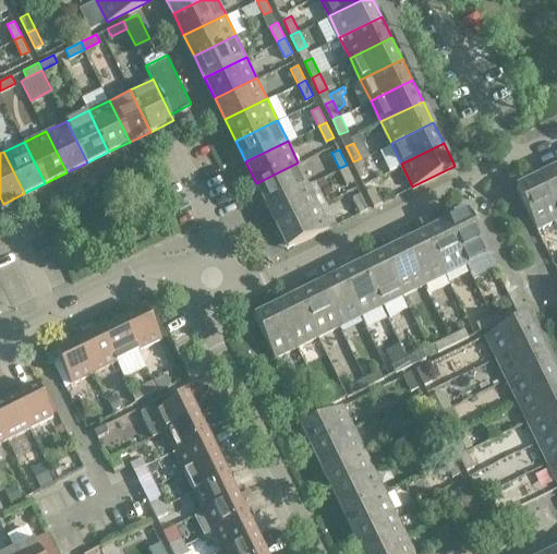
[(368,173),(361,158),(353,161),(360,177),(368,173)]
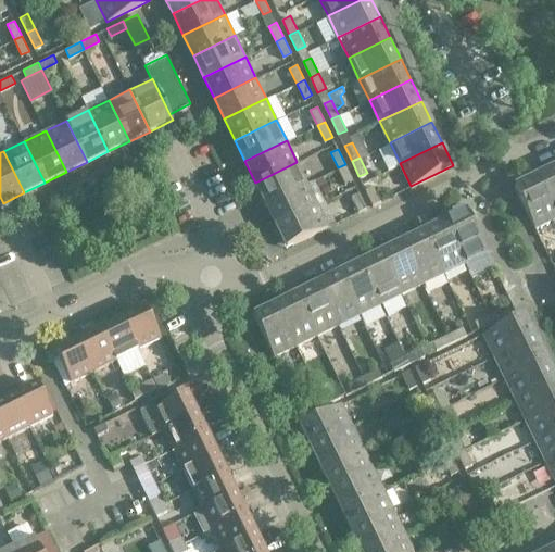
[(307,183),(297,162),(255,183),(265,203),(307,183)]
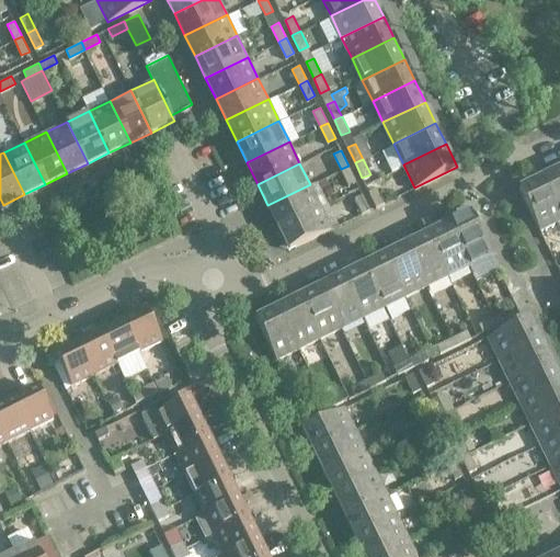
[(356,181),(349,166),(341,169),(349,184),(356,181)]
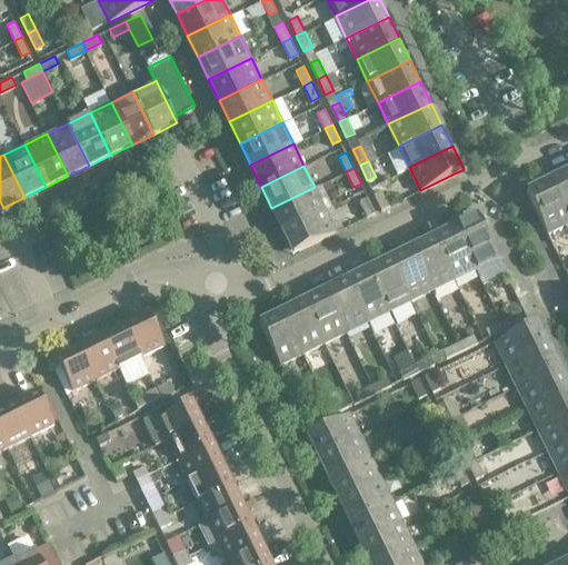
[(567,169),(549,178),(567,216),(567,169)]
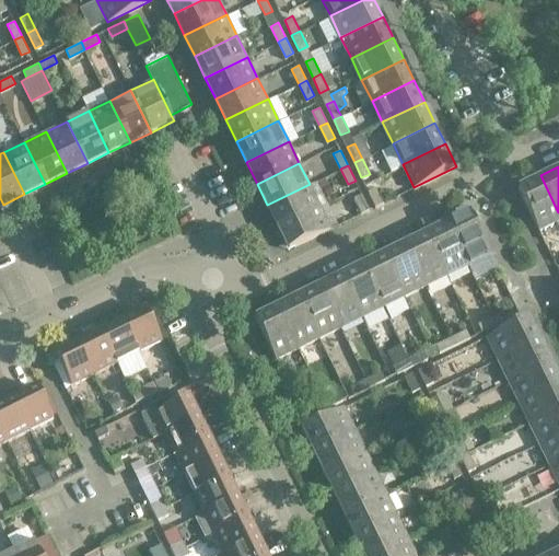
[(558,212),(540,175),(519,186),(539,229),(558,219),(558,212)]
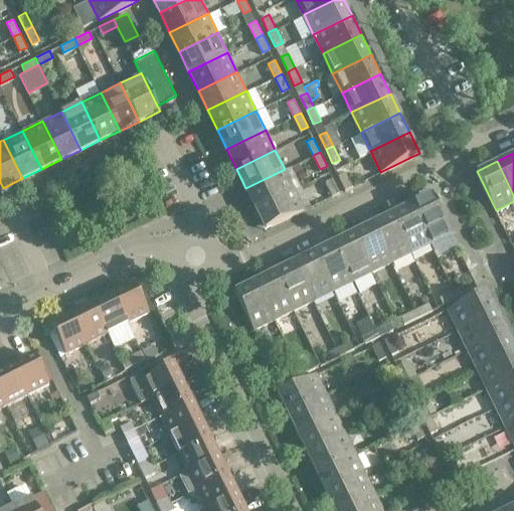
[(294,188),(285,169),(245,188),(255,207),(294,188)]
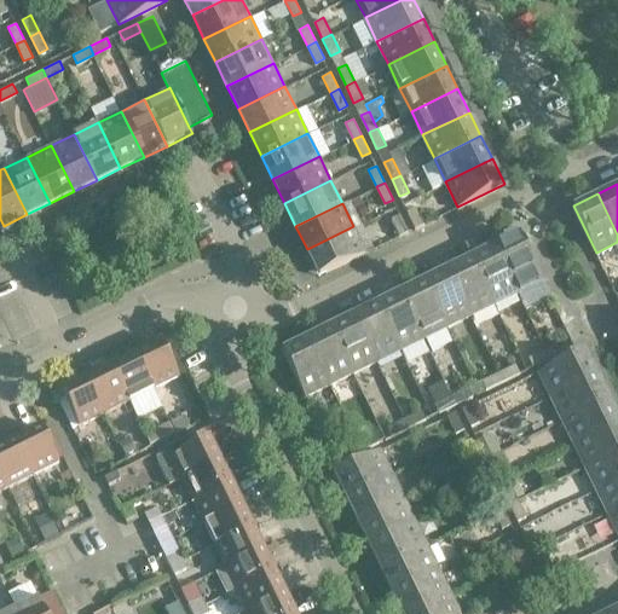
[(415,206),(406,210),(415,227),(423,222),(415,206)]
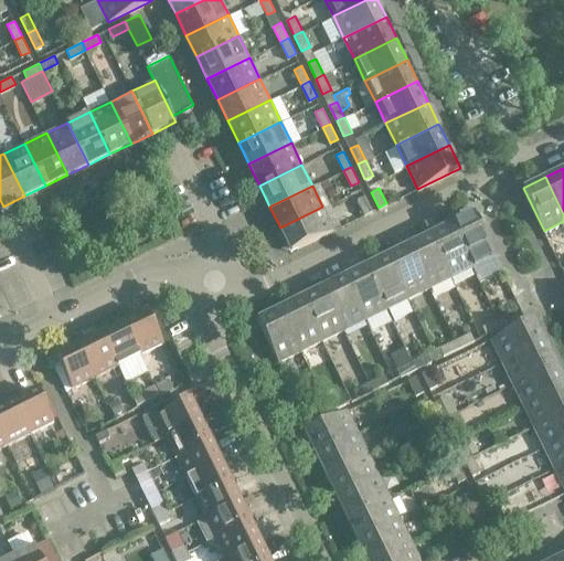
[(373,211),(365,194),(358,199),(365,214),(373,211)]
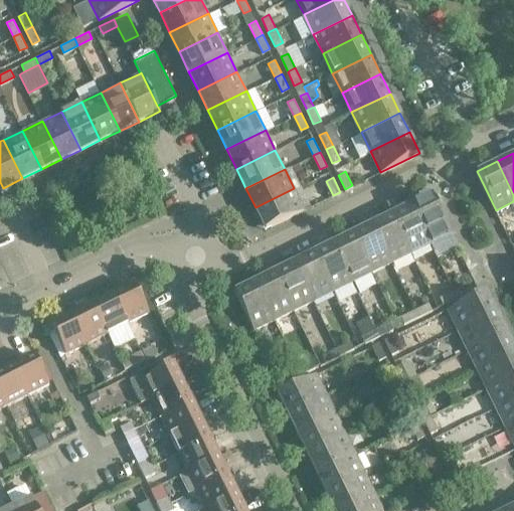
[(304,209),(294,188),(255,207),(266,228),(304,209)]
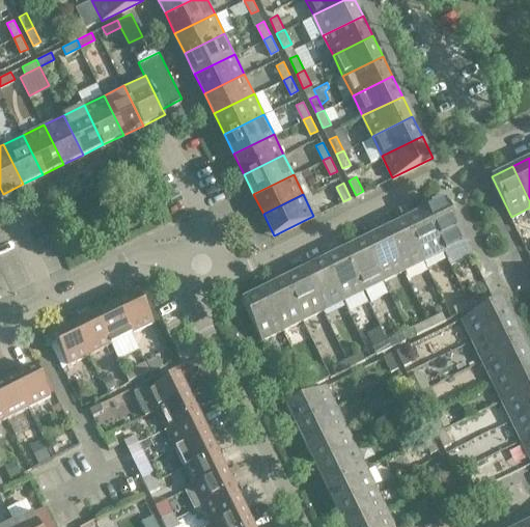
[(445,199),(424,210),(444,250),(465,240),(445,199)]
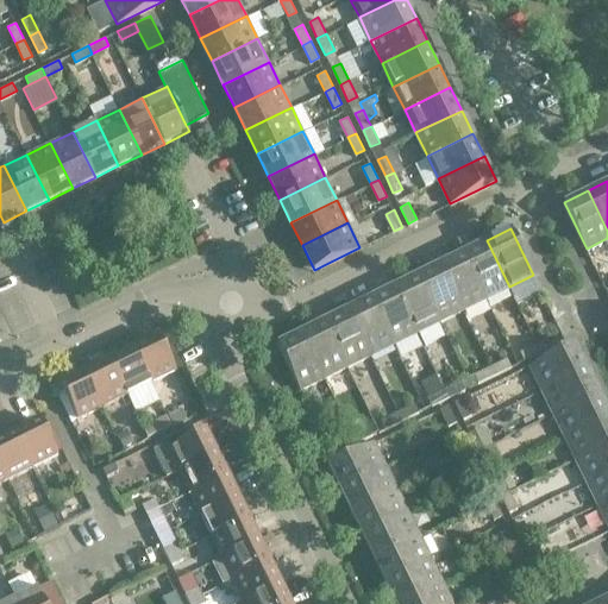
[(509,287),(487,240),(464,252),(486,297),(509,287)]
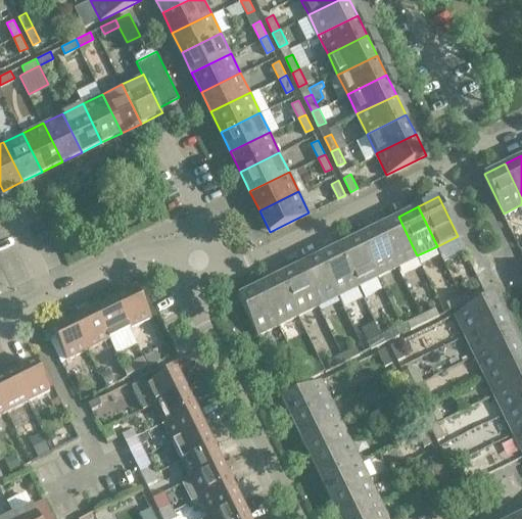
[(417,255),(398,217),(378,226),(397,266),(417,255)]
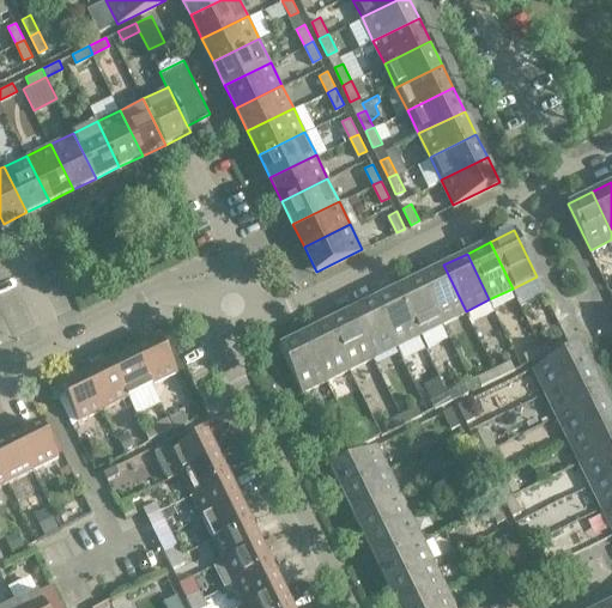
[(466,311),(443,265),(420,277),(443,322),(466,311)]
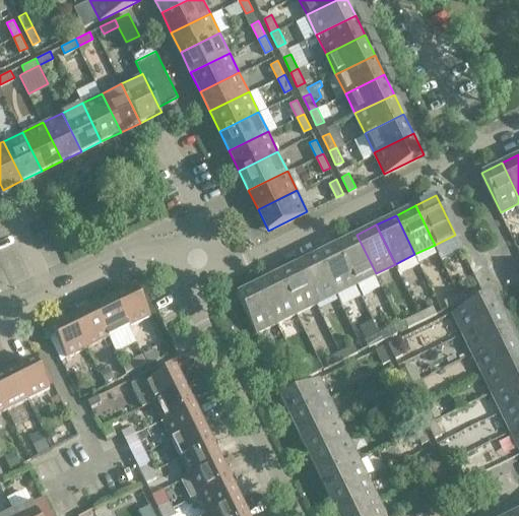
[(376,273),(357,235),(336,244),(355,283),(376,273)]
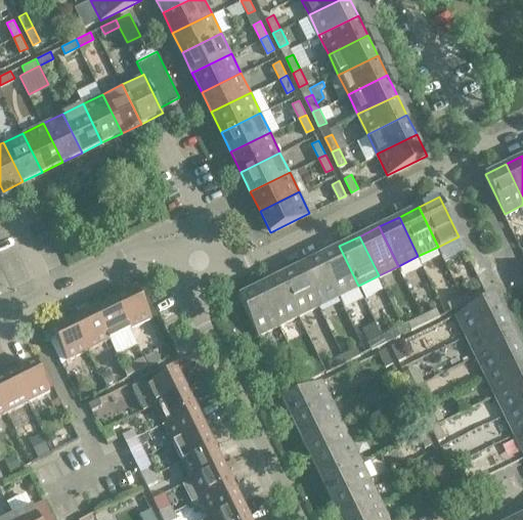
[(358,286),(339,246),(319,256),(339,295),(358,286)]
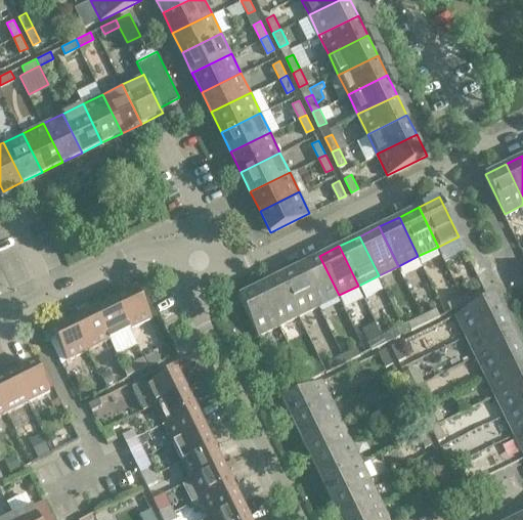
[(339,295),(319,256),(300,265),(319,305),(339,295)]
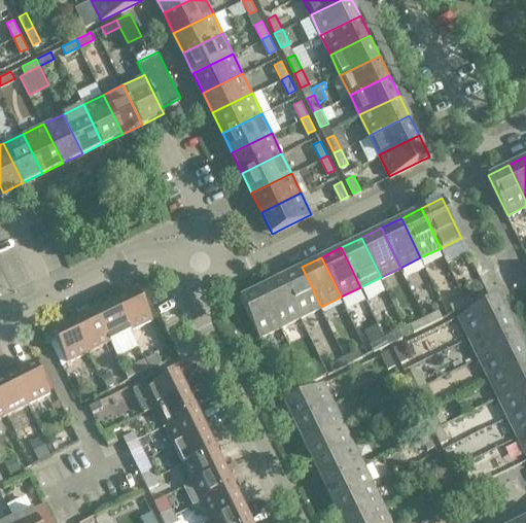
[(321,307),(302,267),(281,277),(301,316),(321,307)]
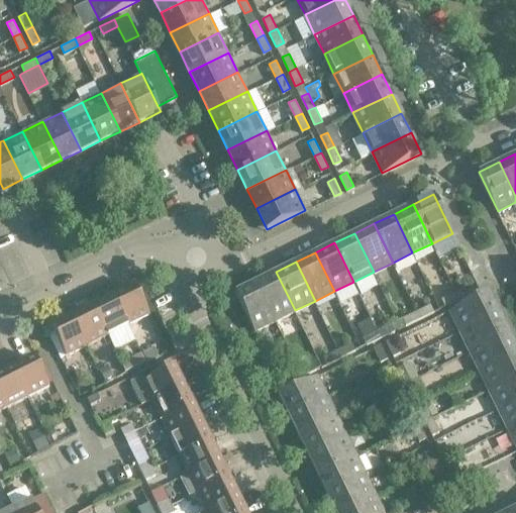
[(295,310),(276,272),(256,281),(276,320),(295,310)]
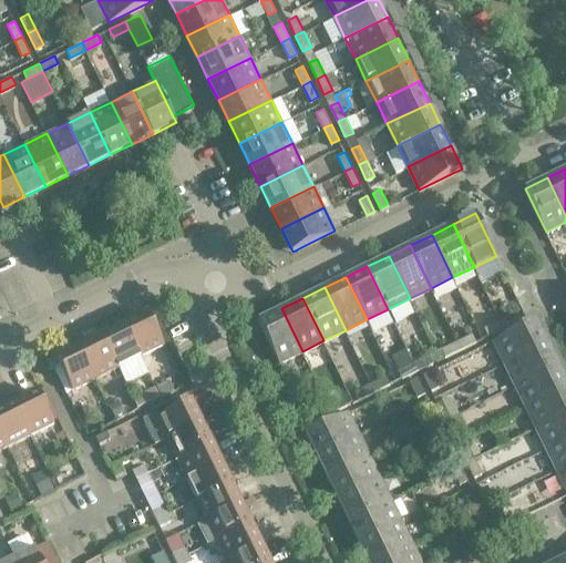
[(302,351),(281,308),(258,319),(279,362),(302,351)]
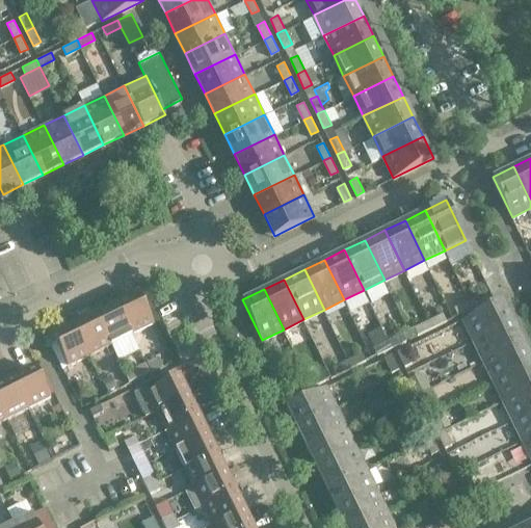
[(154,322),(139,291),(124,298),(120,292),(113,295),(132,333),(154,322)]
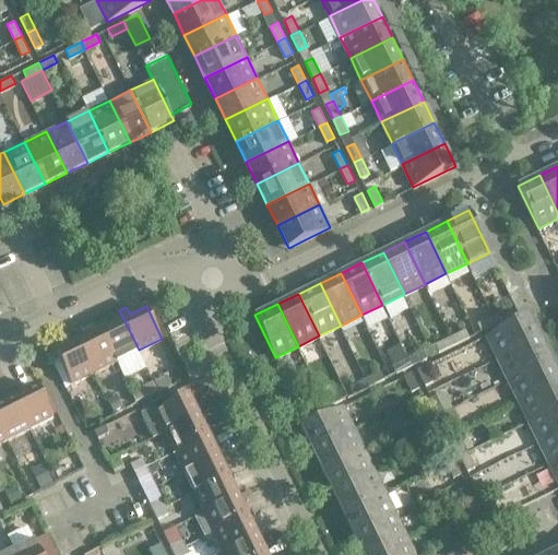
[(508,307),(493,315),(496,322),(511,315),(508,307)]
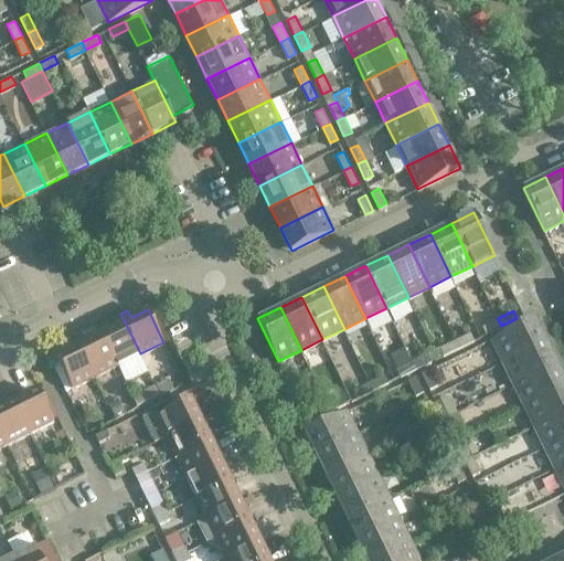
[(140,353),(120,314),(114,317),(118,324),(102,331),(118,364),(140,353)]
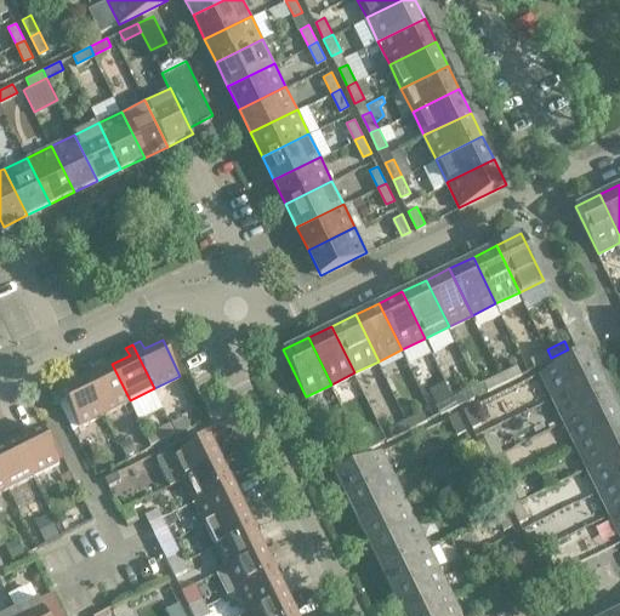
[(551,358),(547,349),(530,358),(535,366),(551,358)]
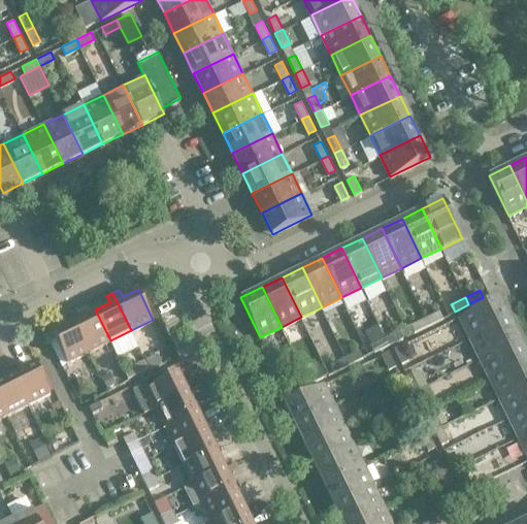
[(498,297),(493,299),(459,316),(469,337),(508,318),(498,297)]
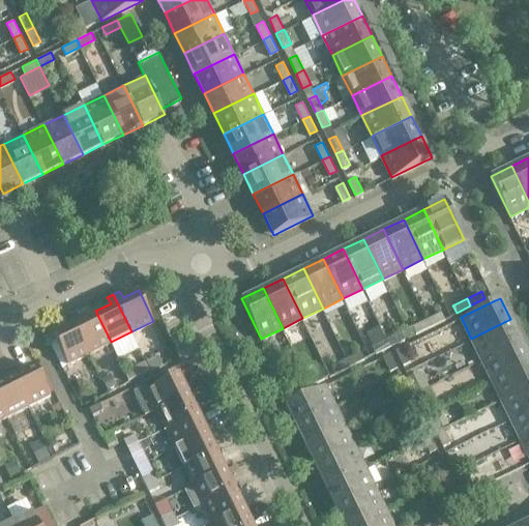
[(111,342),(95,311),(81,318),(78,312),(71,315),(89,352),(111,342)]
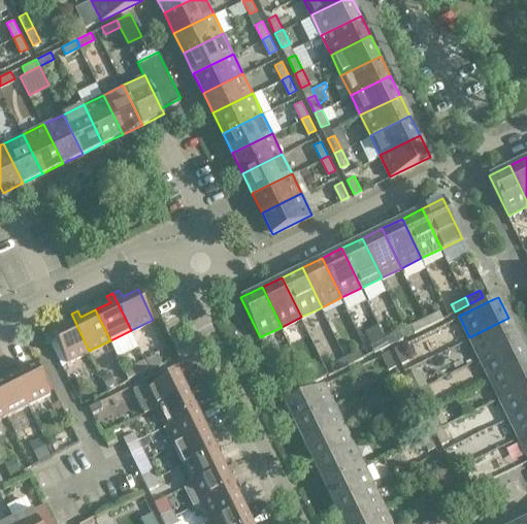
[(439,309),(425,317),(429,324),(443,317),(439,309)]
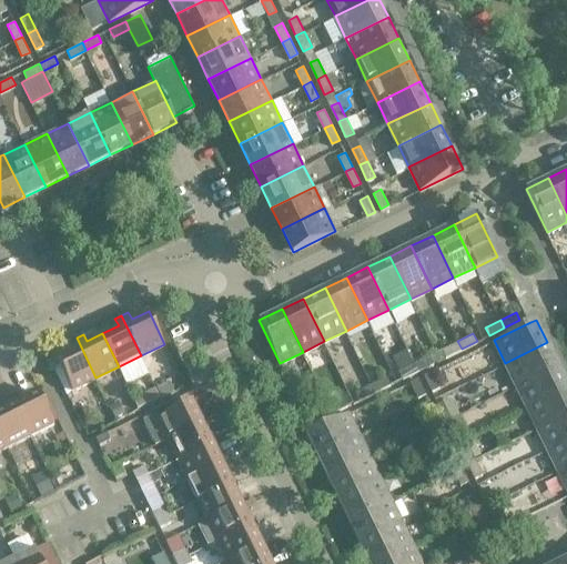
[(95,378),(77,338),(70,341),(73,348),(57,356),(72,390),(95,378)]
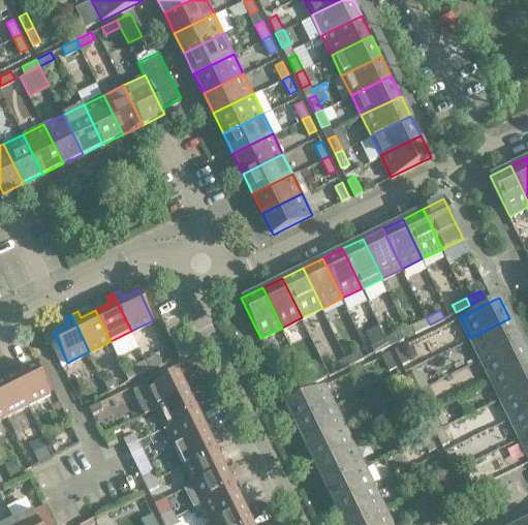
[(430,325),(426,317),(411,325),(415,332),(430,325)]
